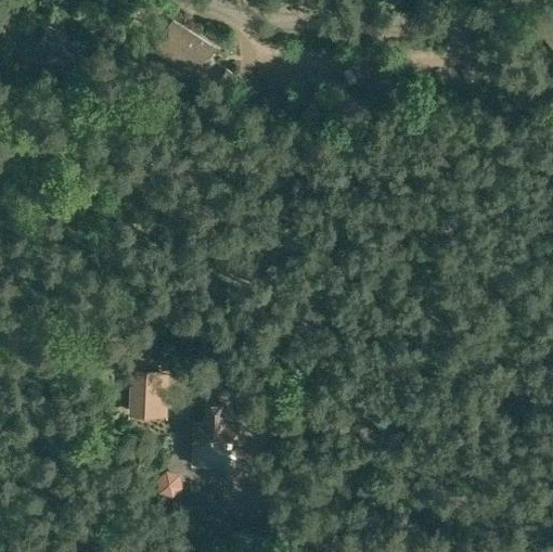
[(198,76),(216,50),(176,24),(158,50),(198,76)]
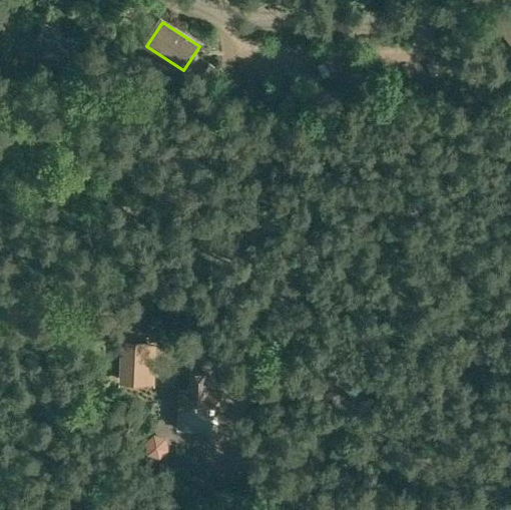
[(510,22),(502,30),(510,40),(510,22)]
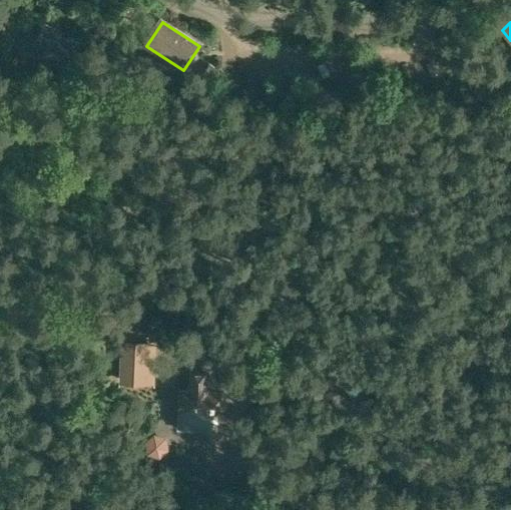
[(44,24),(31,50),(71,70),(84,44),(44,24)]
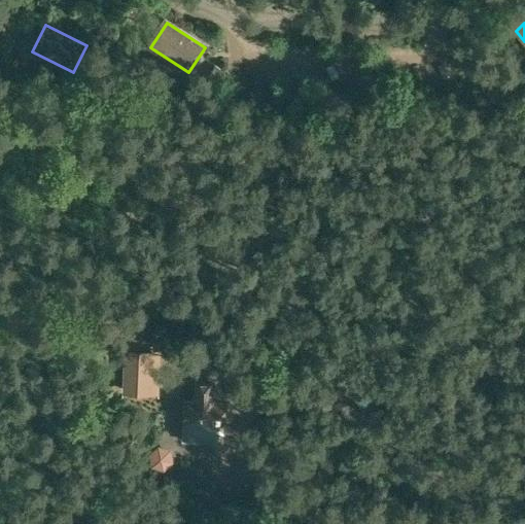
[(126,352),(124,396),(160,398),(162,353),(126,352)]
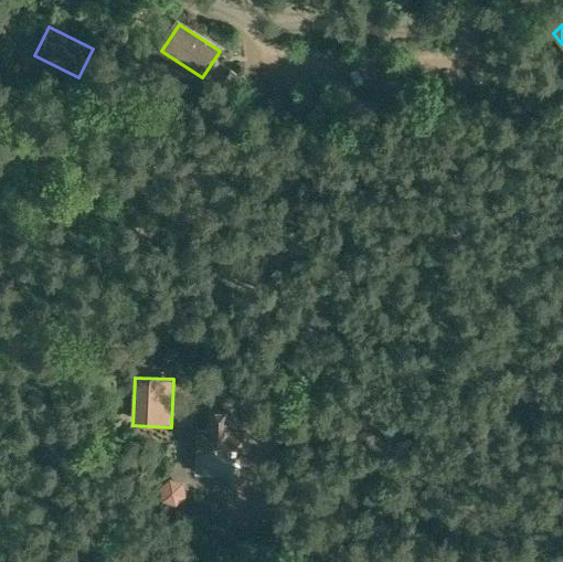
[(199,456),(199,478),(227,479),(229,457),(243,457),(244,435),(232,435),(232,415),(212,414),(211,434),(200,434),(199,456)]
